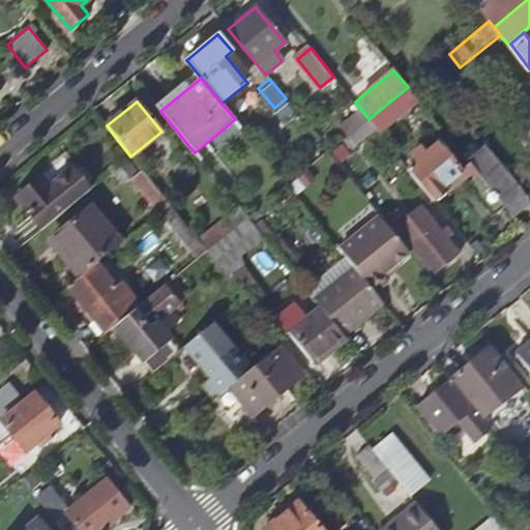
[(352,133),(345,139),(352,148),(377,128),(369,119),(352,133)]
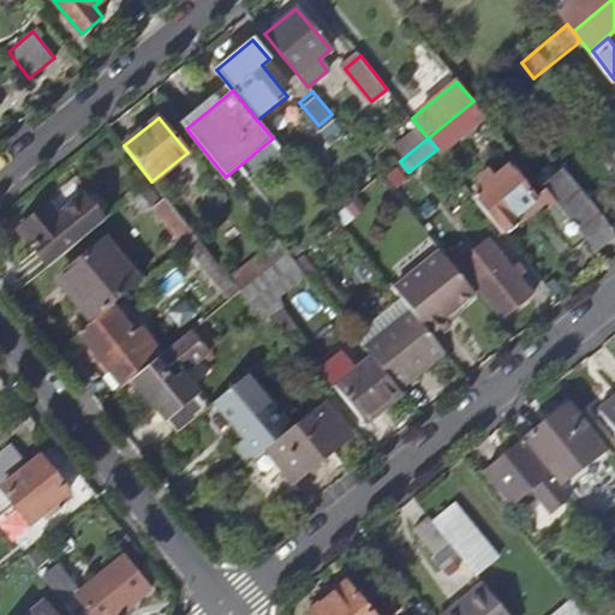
[(553,196),(545,189),(535,197),(509,165),(494,177),(488,171),(477,179),(484,186),(473,195),(506,234),(553,196)]
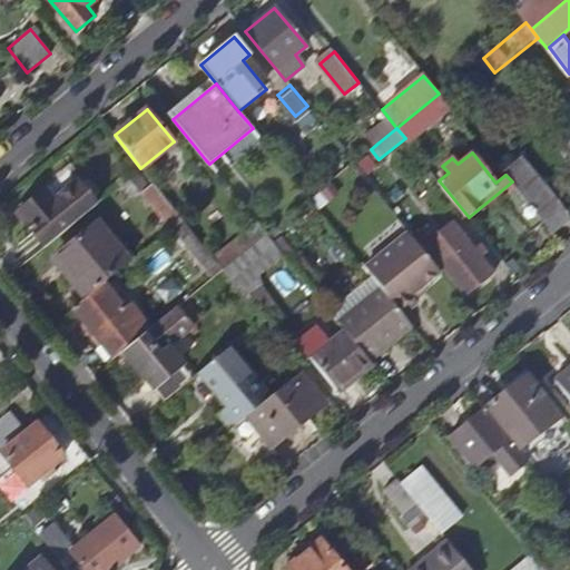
[(512,182),(516,187),(543,220),(553,233),(569,219),(569,217),(521,158),(504,172),(505,175),(512,182)]
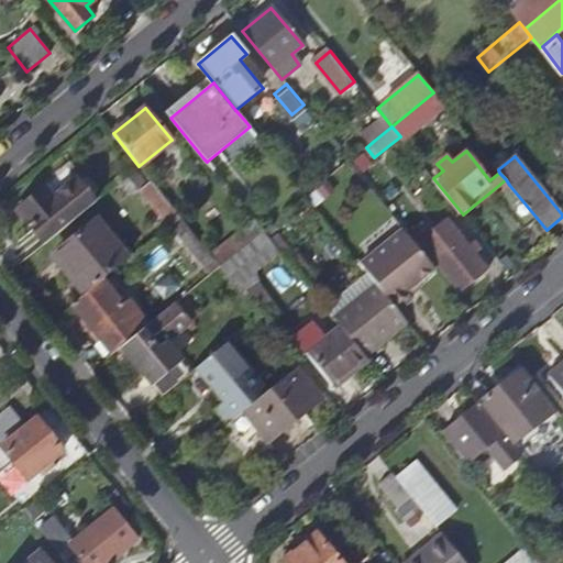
[(43,245),(94,202),(73,177),(46,197),(39,188),(14,208),(43,245)]
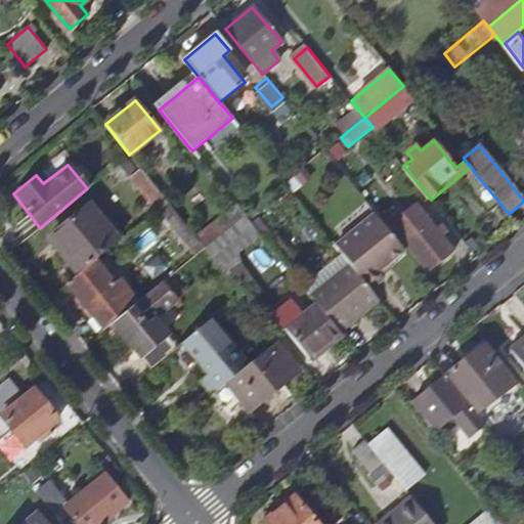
[(499,203),(474,172),(460,183),(486,215),(499,203)]
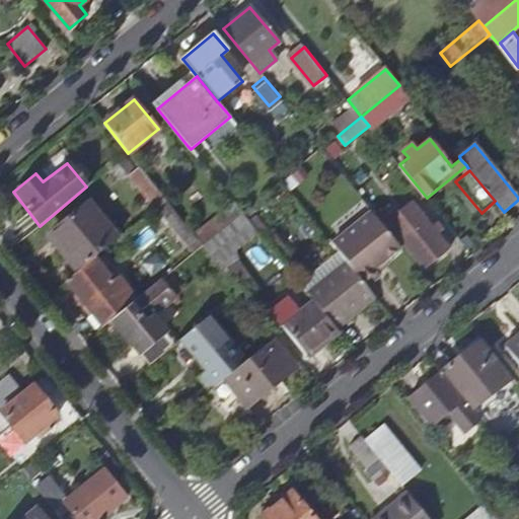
[(166,199),(156,207),(194,252),(203,244),(166,199)]
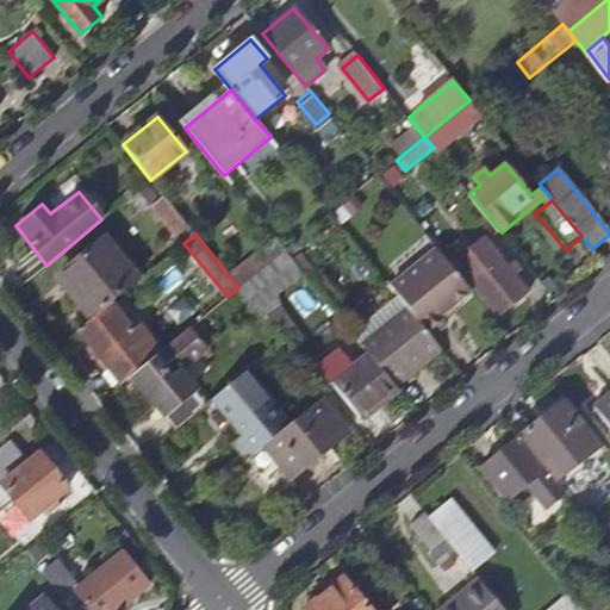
[(454,254),(447,260),(468,286),(472,282),(499,316),(529,292),(516,275),(523,269),(515,260),(508,266),(485,238),(459,259),(454,254)]
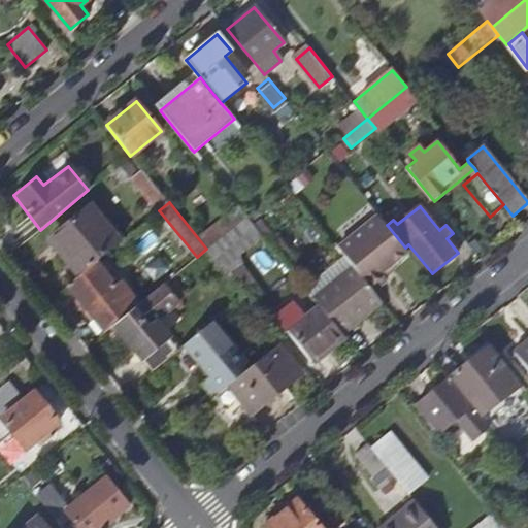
[(96,262),(120,242),(91,207),(54,237),(72,258),(68,261),(80,274),(96,262)]
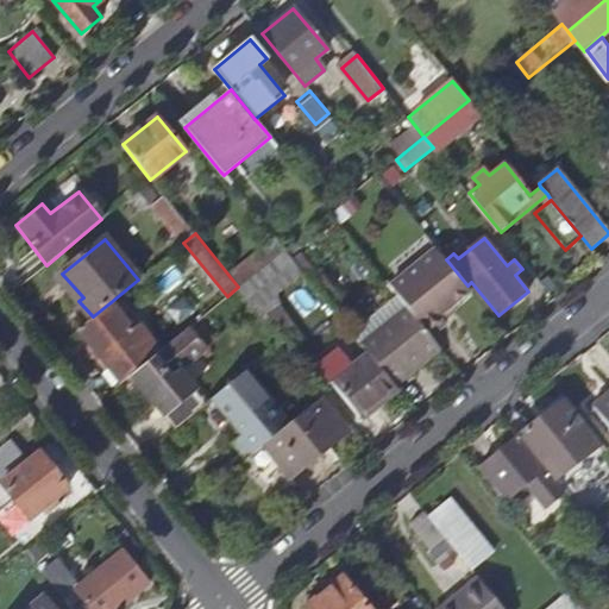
[(391,286),(408,307),(432,336),(447,324),(439,313),(450,305),(452,308),(472,292),(468,286),(446,259),(438,249),(391,286)]
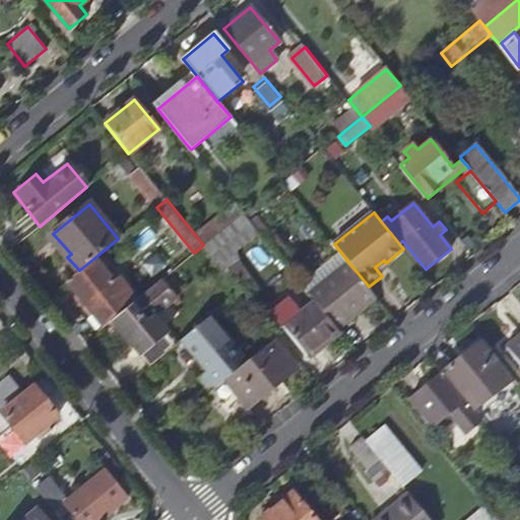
[(203,245),(219,265),(238,250),(259,233),(258,231),(244,213),(220,232),(203,245)]
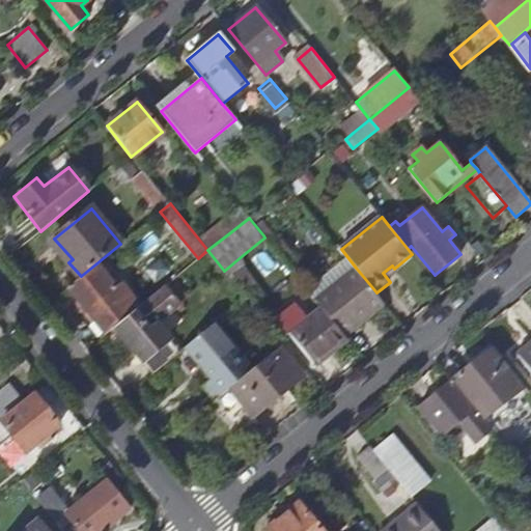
[(224,271),(246,297),(254,307),(269,296),(246,268),(249,264),(243,255),(224,271)]
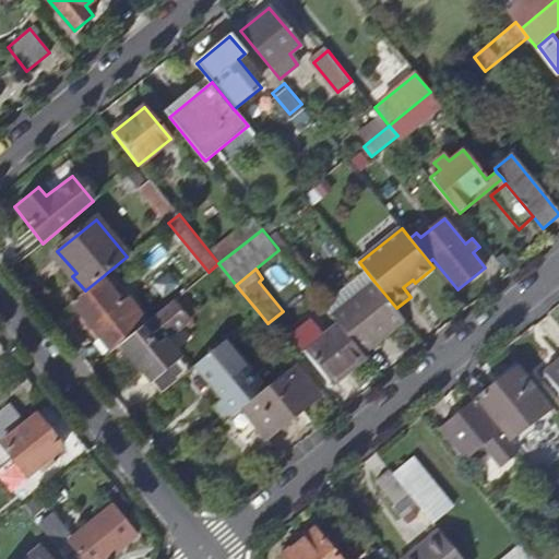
[(102,277),(85,290),(72,301),(111,351),(121,344),(141,326),(102,277)]
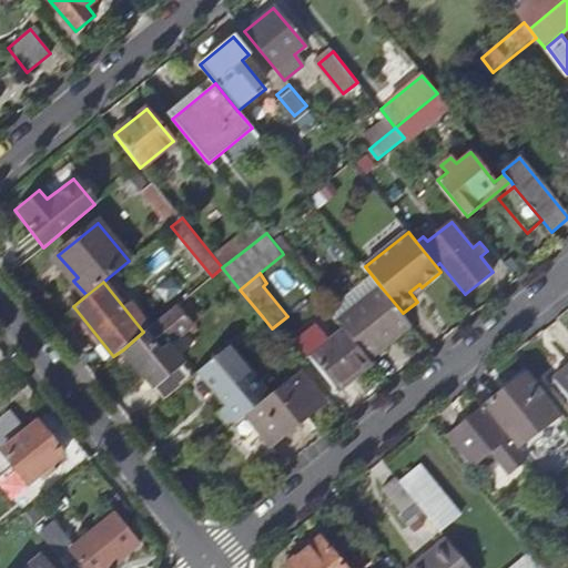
[(337,321),(344,328),(368,359),(413,324),(403,313),(381,286),(337,321)]
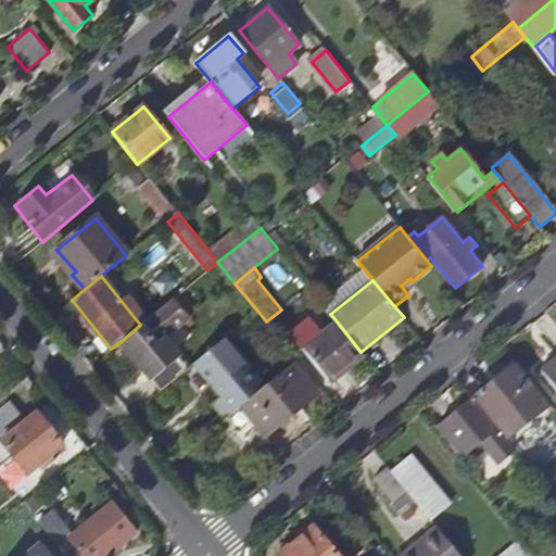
[(140,325),(121,342),(151,378),(177,356),(163,339),(189,317),(173,299),(140,325)]
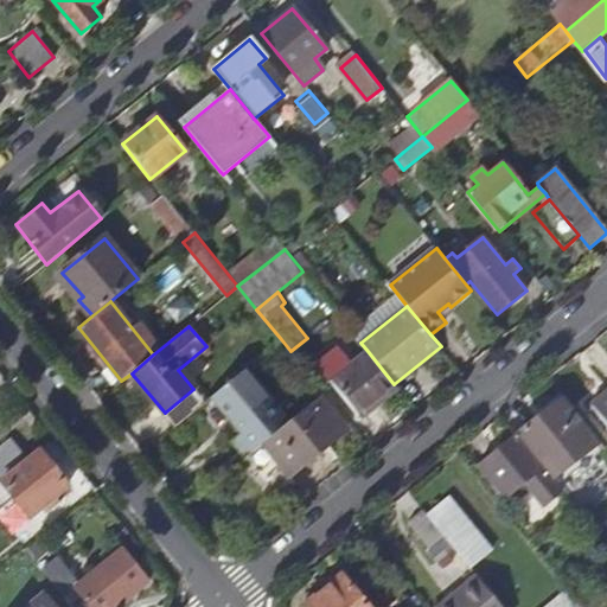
[(318,365),(331,381),(351,365),(338,349),(318,365)]
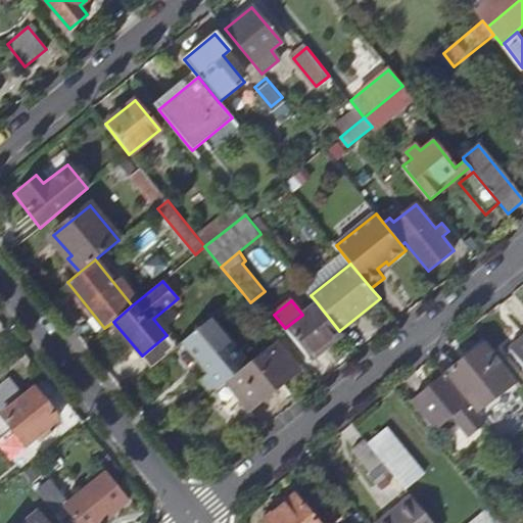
[(210,319),(214,317),(201,302),(177,323),(188,337),(210,319)]
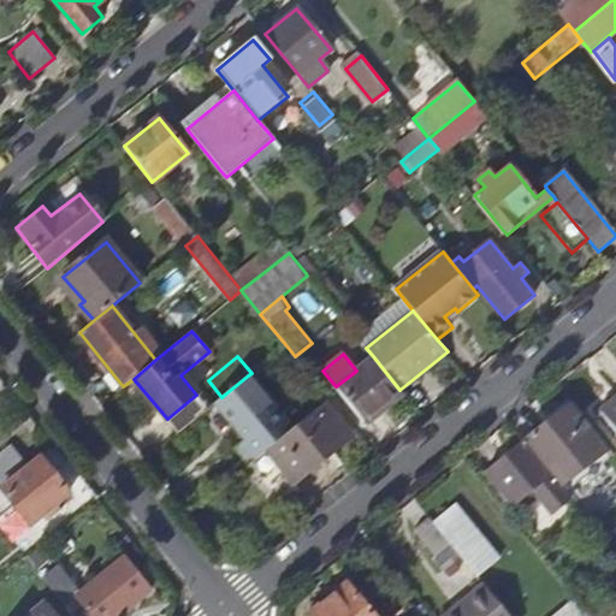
[(400,390),(373,356),(356,371),(336,386),(367,425),(403,395),(400,390)]
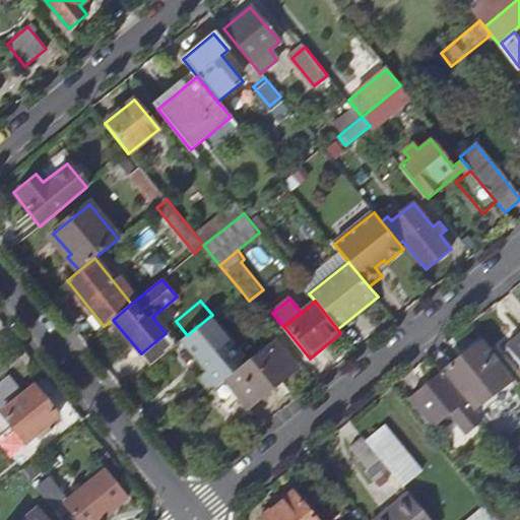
[(209,317),(187,335),(185,337),(182,340),(207,371),(199,378),(211,391),(225,380),(247,363),(209,317)]
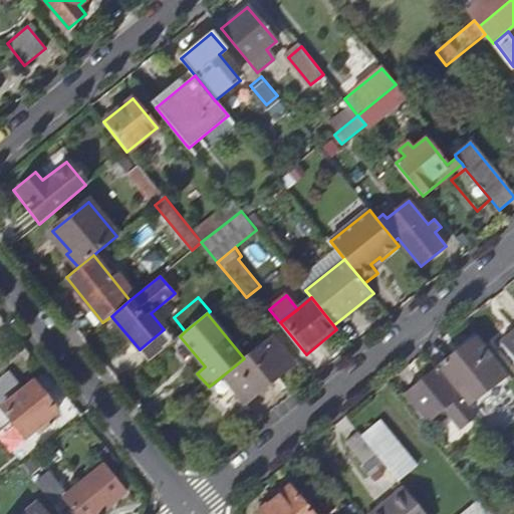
[(150,360),(174,341),(164,329),(140,349),(150,360)]
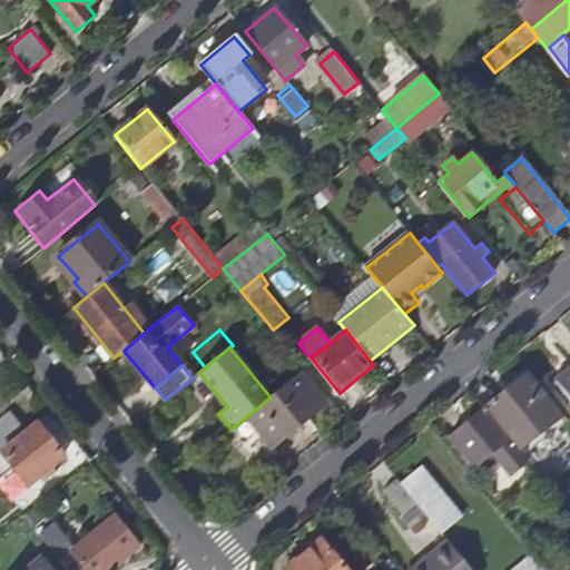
[(563,413),(530,372),(488,406),(521,449),(563,413)]
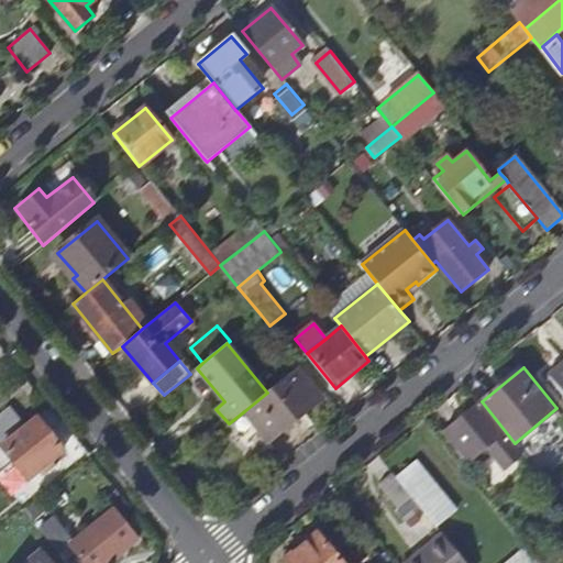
[(562,367),(551,378),(562,394),(562,367)]
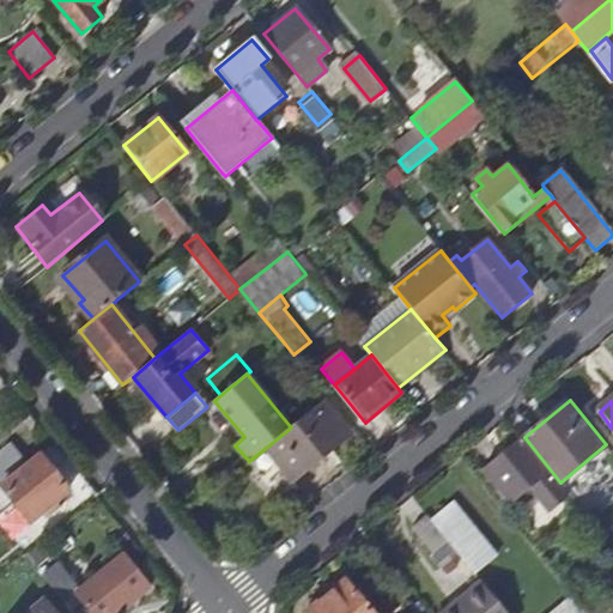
[(322,401),(291,428),(266,448),(293,480),(350,435),(322,401)]
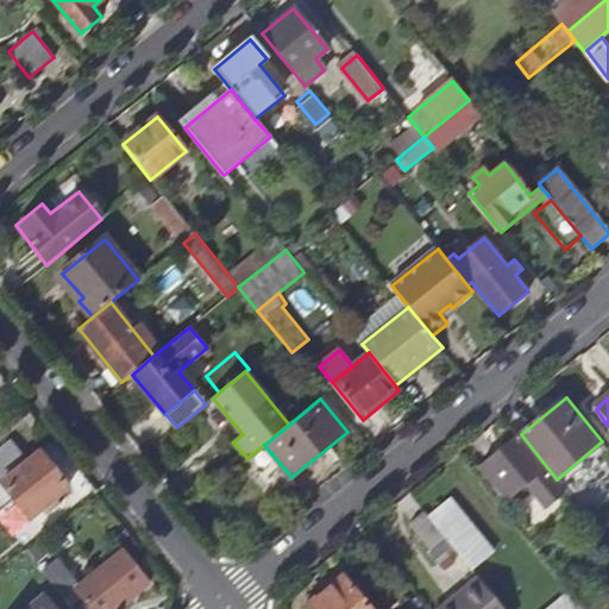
[(566,494),(519,435),(481,468),(508,501),(527,485),(547,509),(566,494)]
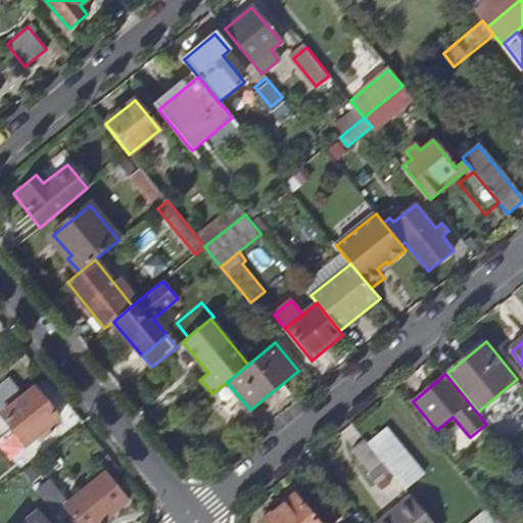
[(0,413),(21,396),(8,380),(0,386),(0,413)]
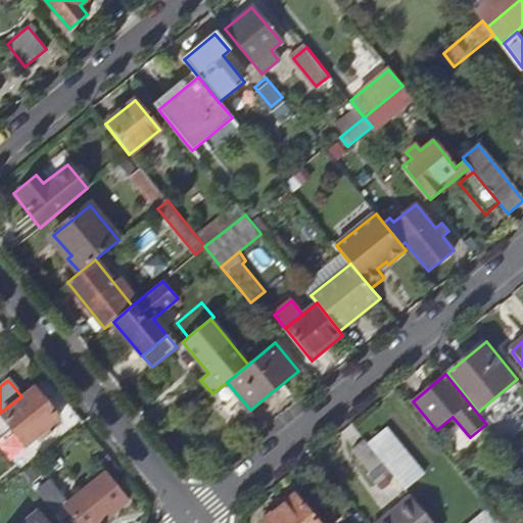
[(0,438),(12,429),(26,444),(34,437),(39,442),(52,432),(47,427),(58,418),(34,388),(0,416),(0,438)]
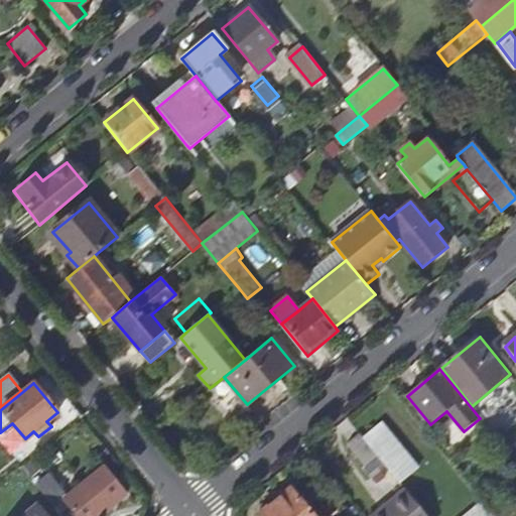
[(379,457),(400,482),(418,467),(382,423),(364,437),(379,457)]
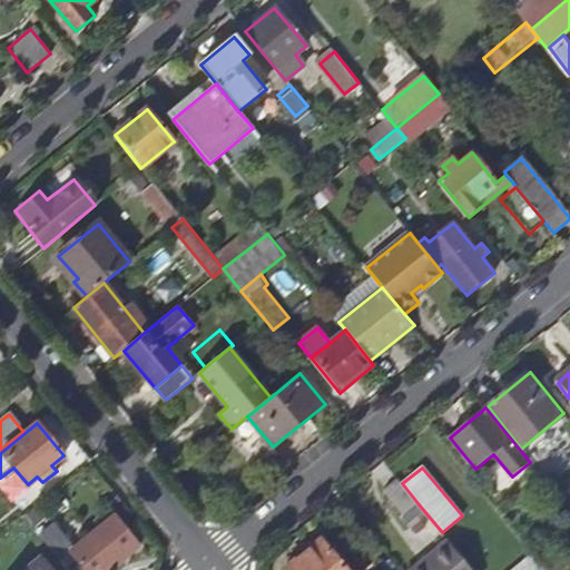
[(419,504),(402,483),(397,478),(385,489),(405,514),(419,504)]
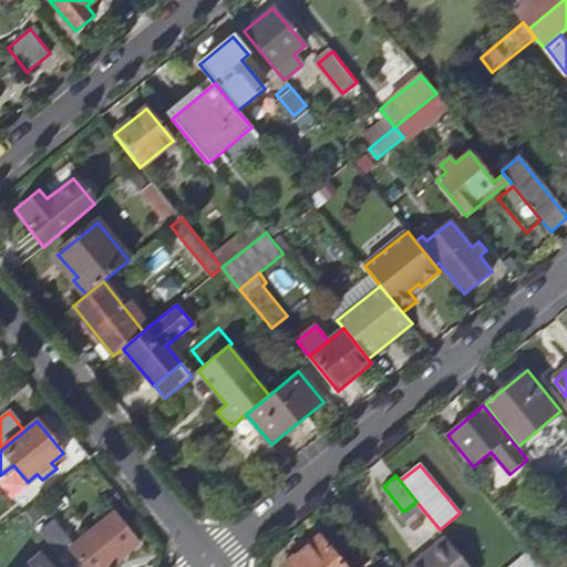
[(114,513),(75,545),(71,548),(85,566),(109,566),(138,543),(114,513)]
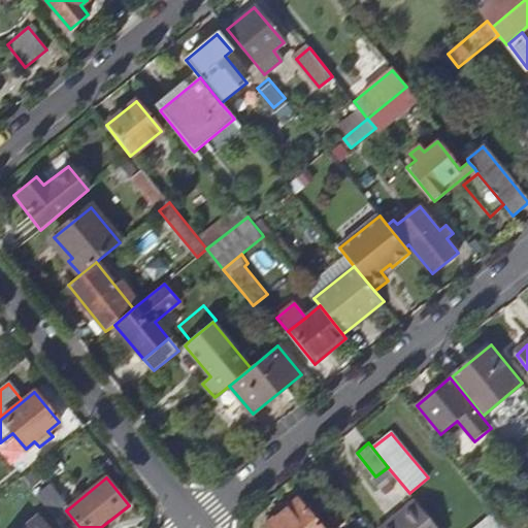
[(37,495),(56,519),(66,510),(70,507),(51,484),(37,495)]
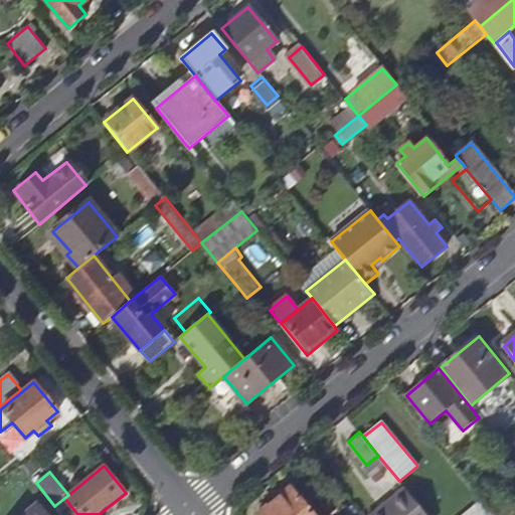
[(260,514),(313,514),(290,485),(259,514),(260,514)]
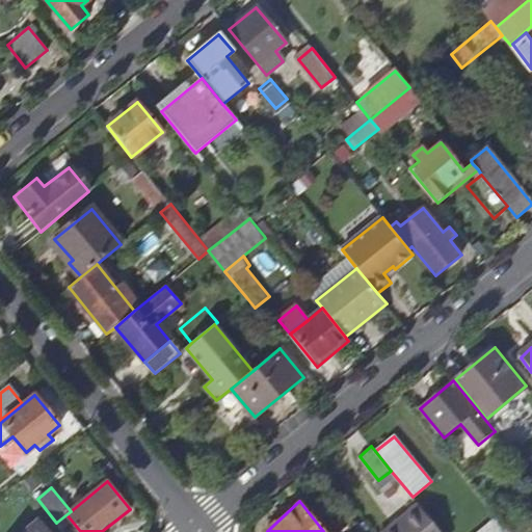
[(387,531),(440,531),(419,505),(387,531)]
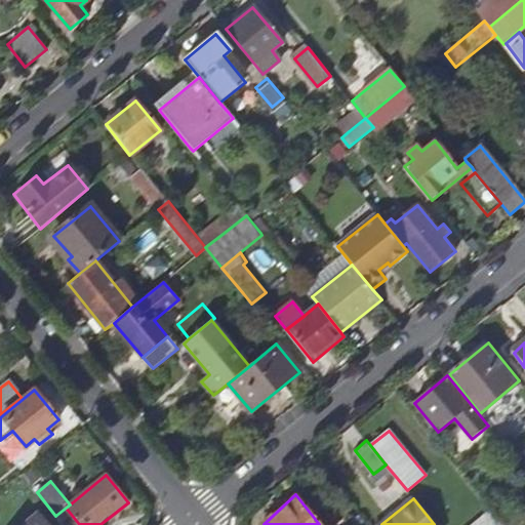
[(501,524),(490,511),(472,524),(501,524)]
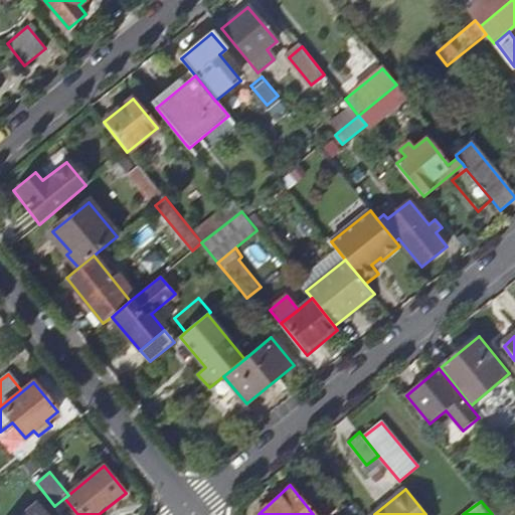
[(45,514),(37,505),(23,514),(45,514)]
